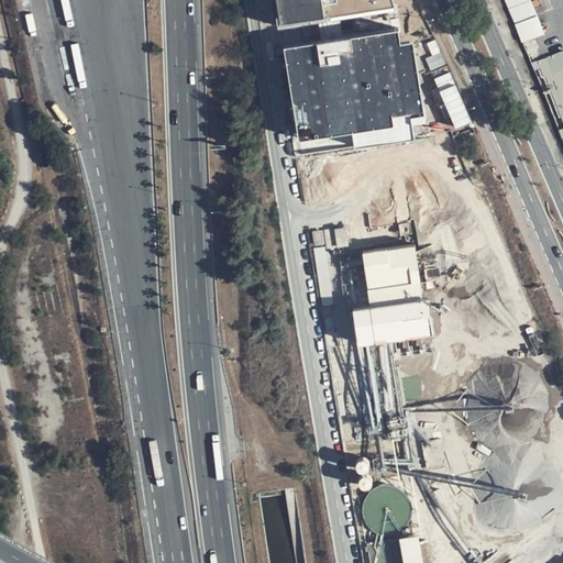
[(275,0),(279,30),(396,9),(393,0),(275,0)]
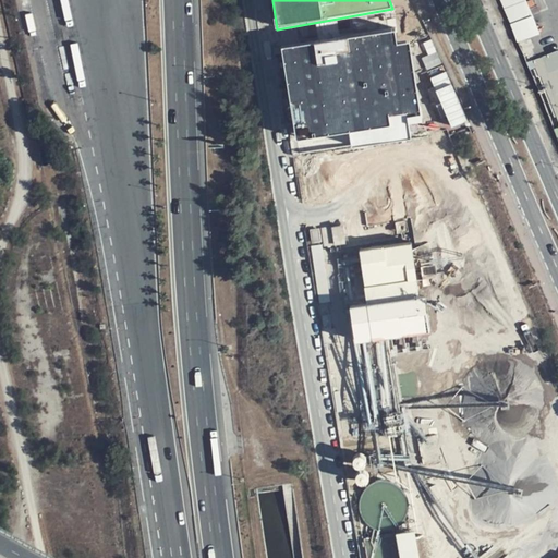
[(544,37),(536,17),(517,25),(525,45),(544,37)]
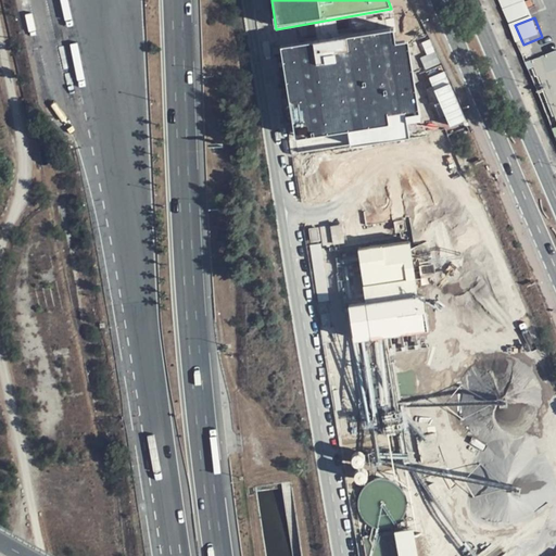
[(394,30),(278,47),(293,156),(408,140),(405,116),(419,114),(408,43),(396,45),(394,30)]
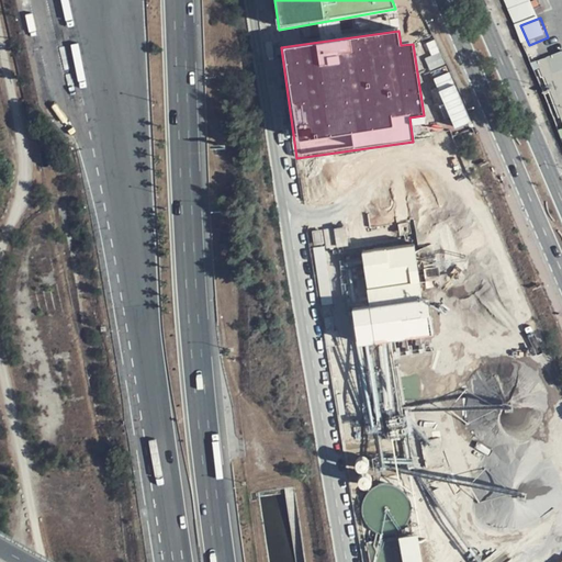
[(561,56),(544,65),(552,86),(561,113),(561,56)]
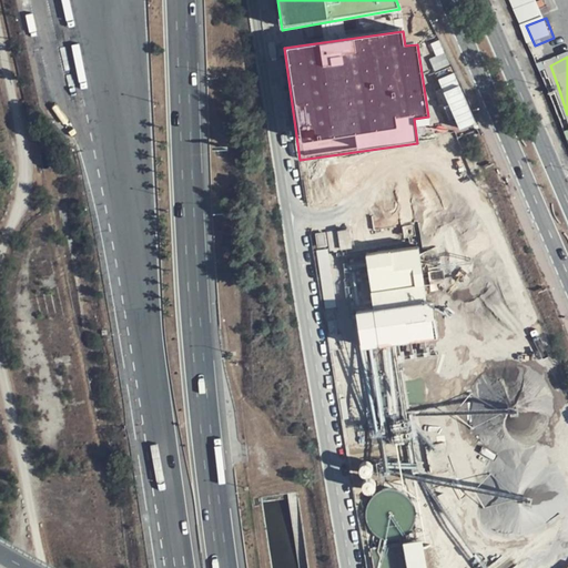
[(477,122),(455,70),(436,78),(458,130),(477,122)]
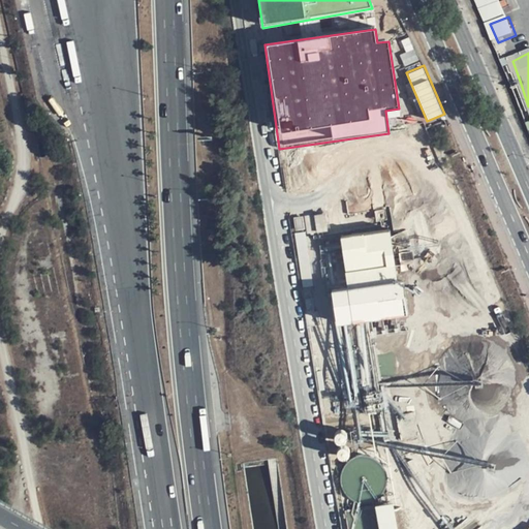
[(313,230),(311,216),(302,217),(304,232),(313,230)]
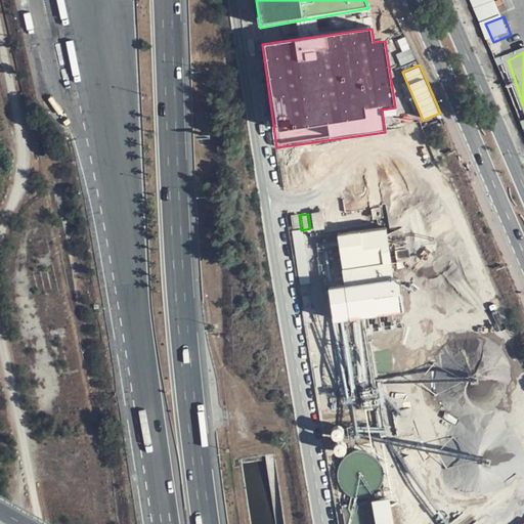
[(331,230),(335,264),(337,278),(321,280),(325,315),(313,316),(316,345),(338,342),(335,314),(402,306),(398,273),(393,273),(387,224),(331,230)]
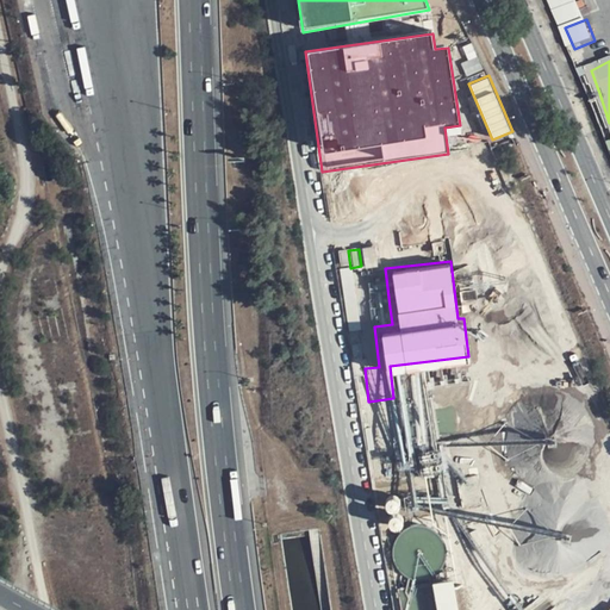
[(392,324),(390,307),(372,309),(374,327),(392,324)]
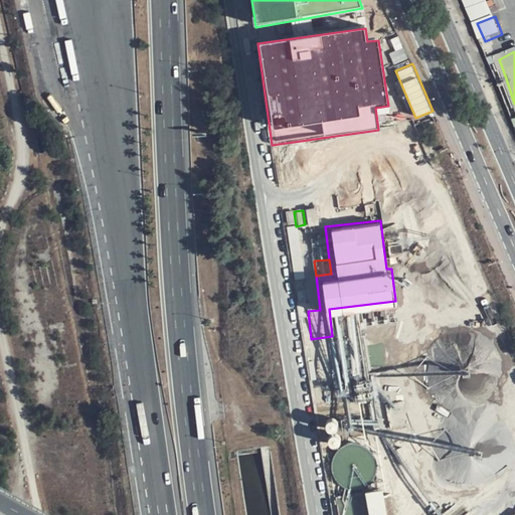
[(317,375),(325,428),(342,426),(341,419),(370,414),(365,385),(336,390),(333,373),(317,375)]
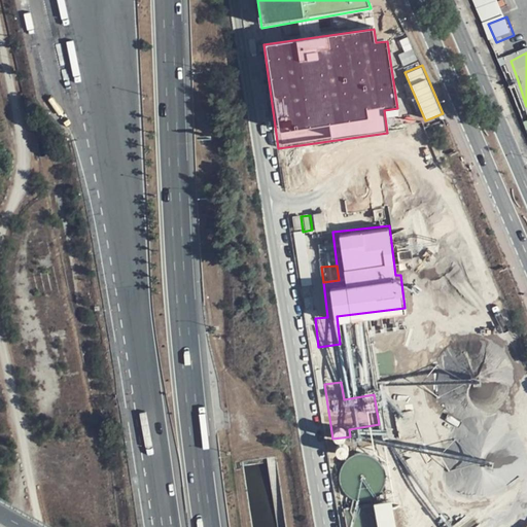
[(381,526),(378,501),(344,507),(347,526),(381,526)]
